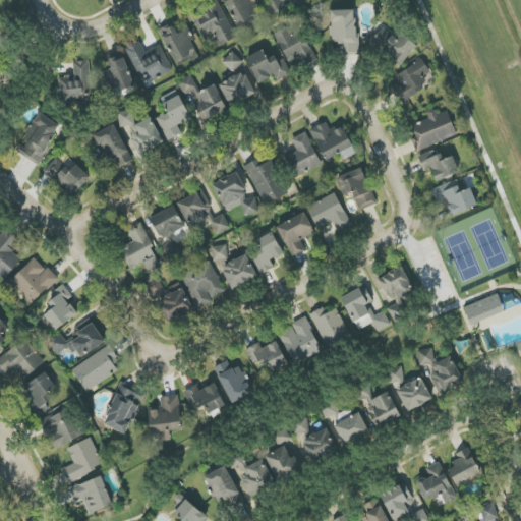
[(225,0),(238,26),(257,17),(249,0),(225,0)]
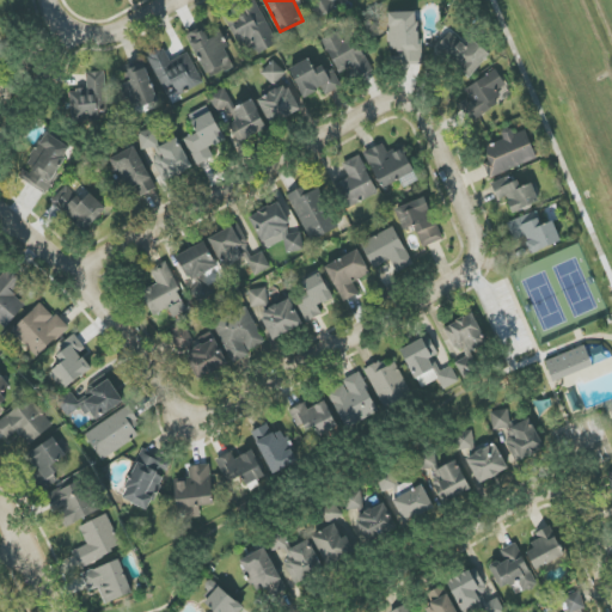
[(307,0),(316,18),(338,10),(334,0),(307,0)]
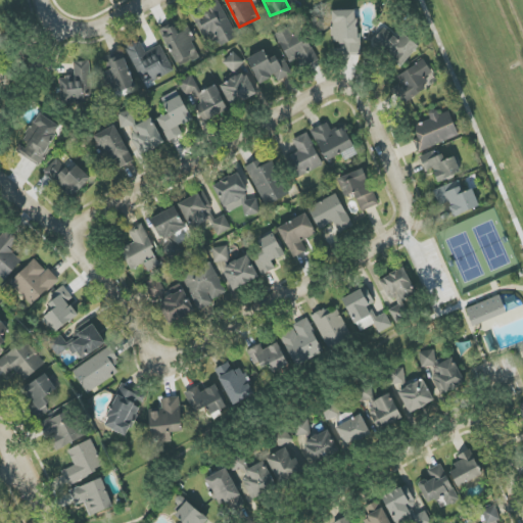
[(207,44),(217,38),(222,47),(238,38),(219,1),(192,15),(207,44)]
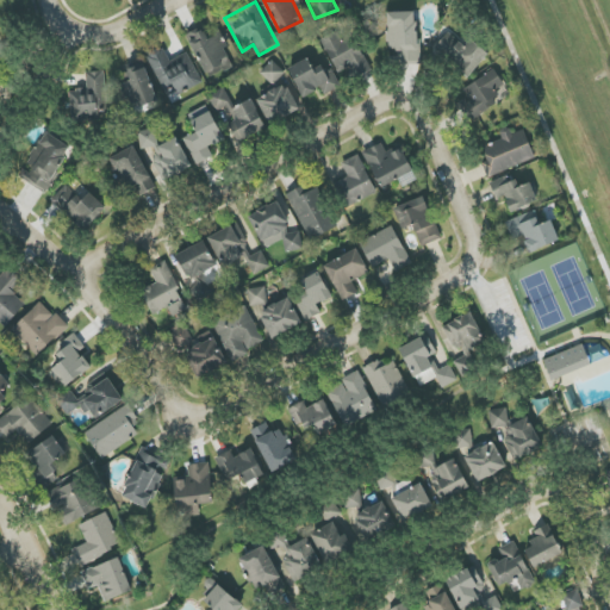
[(387,13),(387,50),(397,50),(398,64),(418,63),(417,12),(387,13)]
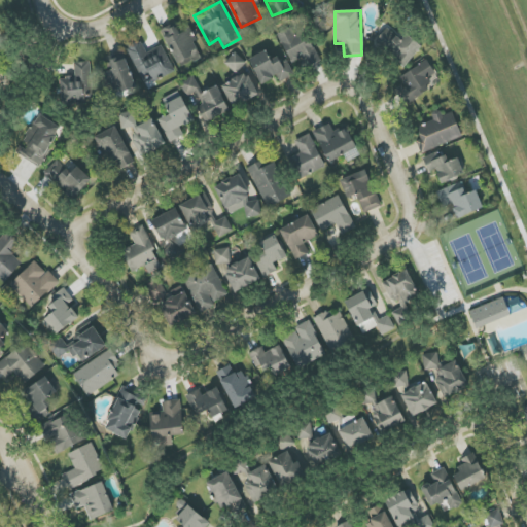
[(182,67),(204,54),(184,21),(162,34),(182,67)]
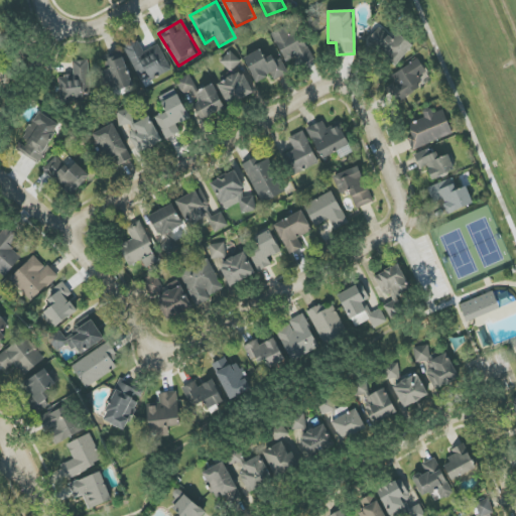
[(312,60),(294,22),(272,33),(286,62),(296,57),(300,67),(312,60)]
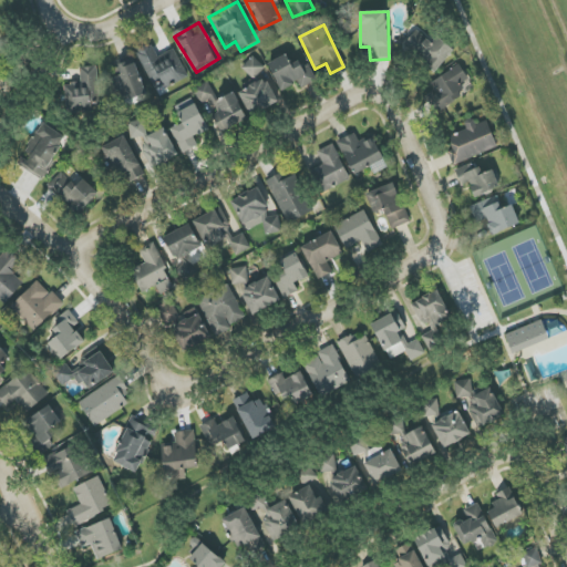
[(455,51),(439,37),(432,43),(418,30),(404,44),(435,73),(455,51)]
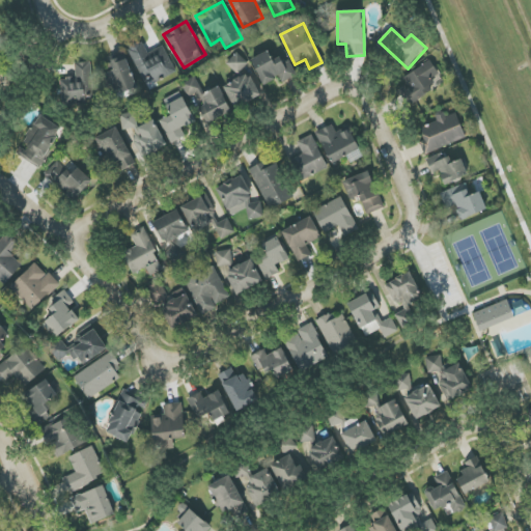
[(128,50),(147,86),(176,71),(163,46),(148,54),(142,42),(128,50)]
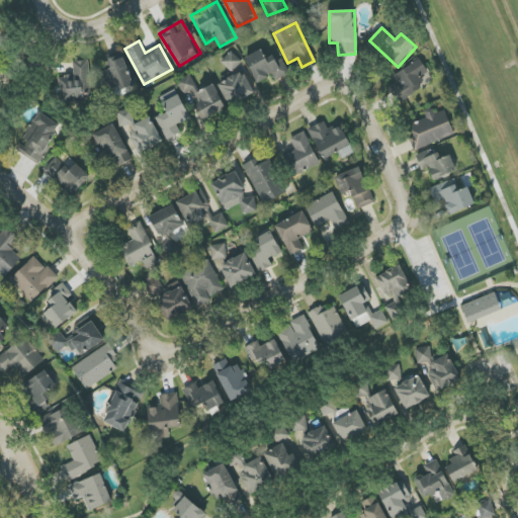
[(259,83),(272,75),(275,81),(287,74),(275,54),(266,60),(260,50),(245,59),(259,83)]
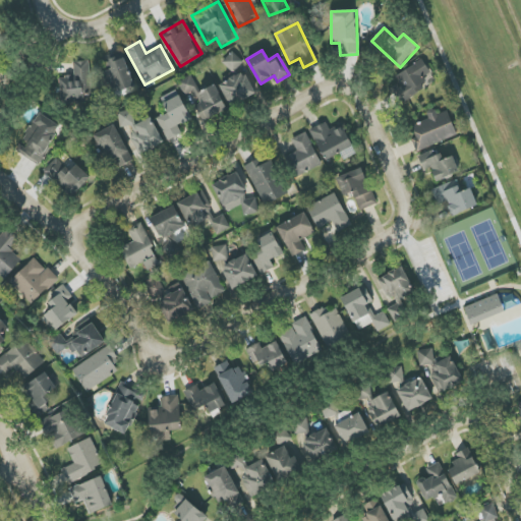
[(243,62),(233,52),(222,62),(232,72),(243,62)]
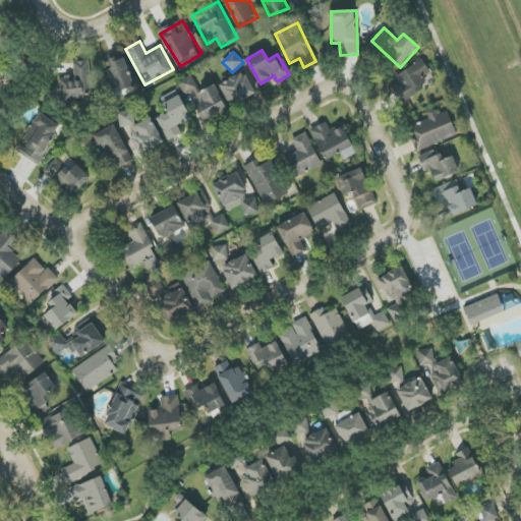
[(110,93),(132,88),(125,55),(109,58),(111,69),(106,70),(110,93)]
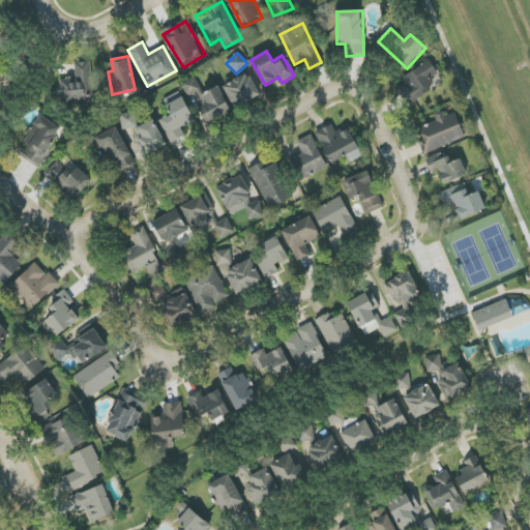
[(402,77),(407,85),(398,90),(406,106),(435,90),(429,80),(439,75),(432,61),(402,77)]
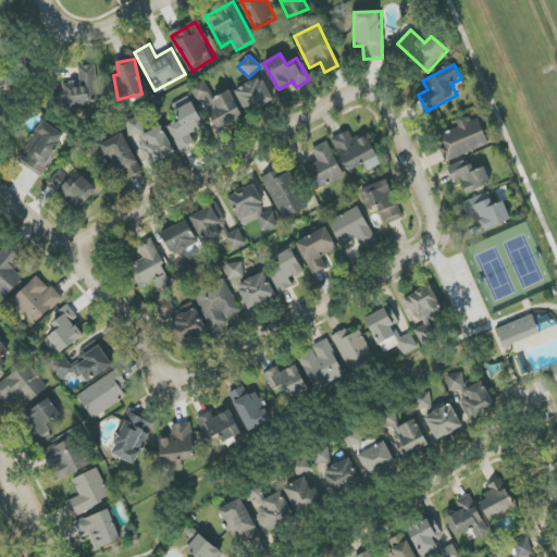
[(63,83),(64,109),(98,107),(97,65),(78,66),(79,82),(63,83)]
